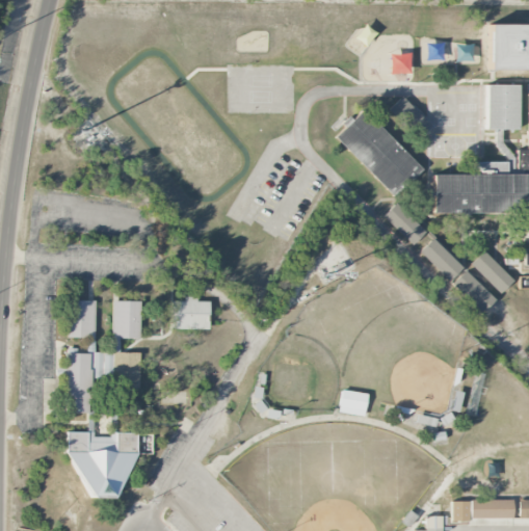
[(528,24),(490,24),(490,71),(528,71),(528,24)]
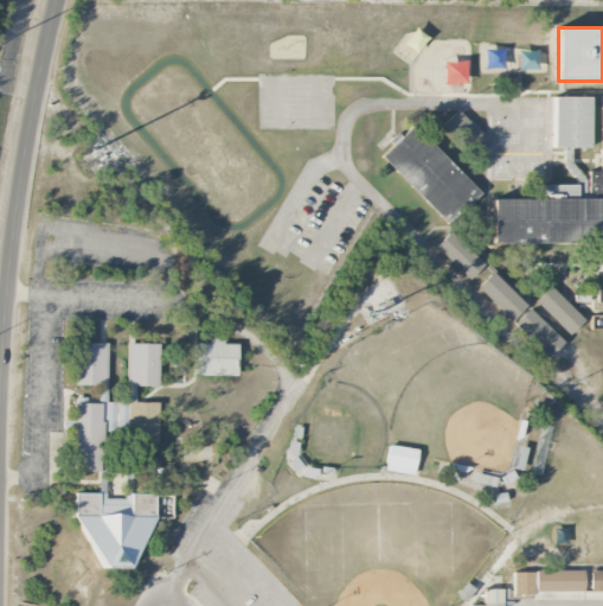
[(556,148),(591,148),(591,96),(556,96),(556,148)]
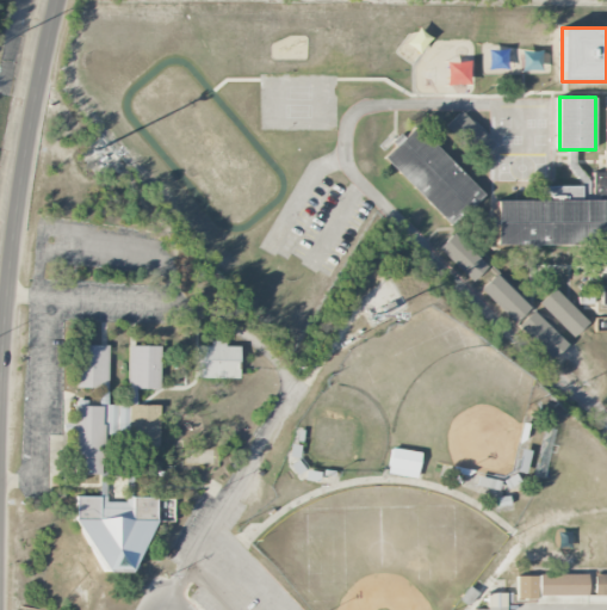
[(497,145),(462,112),(447,128),(483,160),(497,145)]
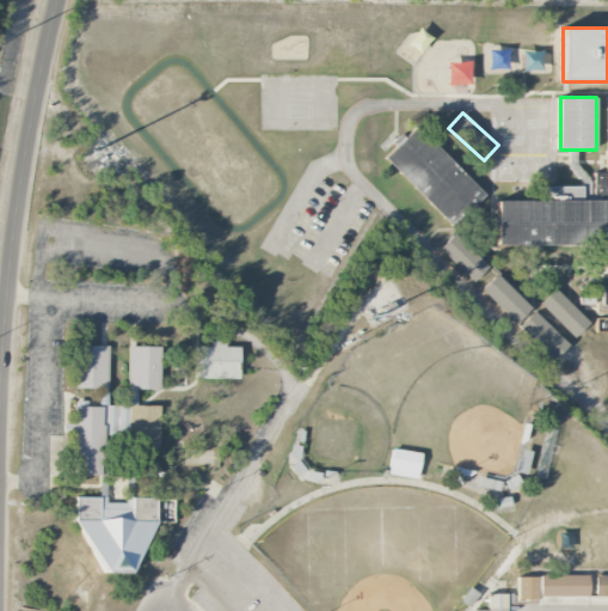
[(417,124),(385,157),(455,227),(489,195),(417,124)]
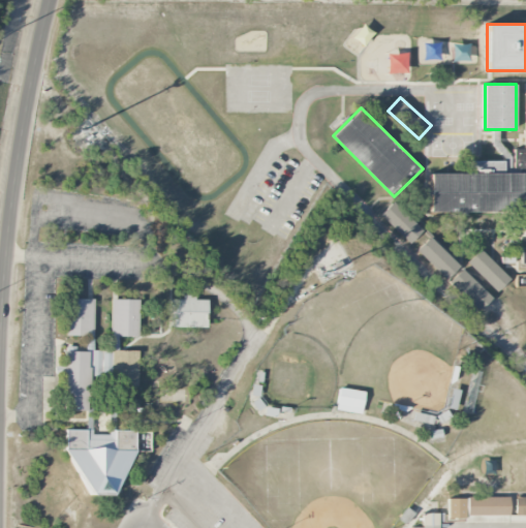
[(525,150),(516,150),(516,173),(505,173),(505,160),(471,159),(471,171),(432,169),(431,211),(525,211),(525,249),(520,249),(520,268),(525,268),(525,150)]
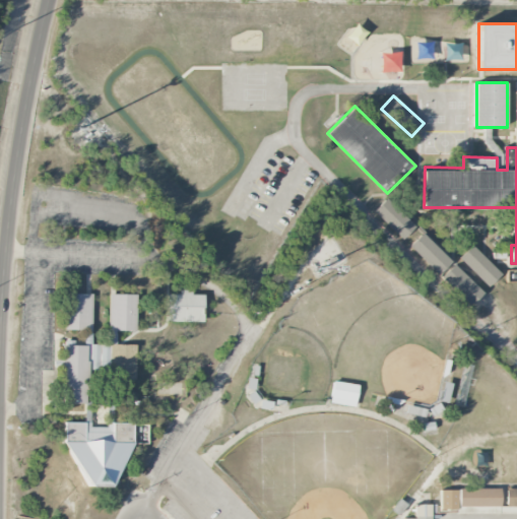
[(405,240),(418,226),(389,198),(377,211),(405,240)]
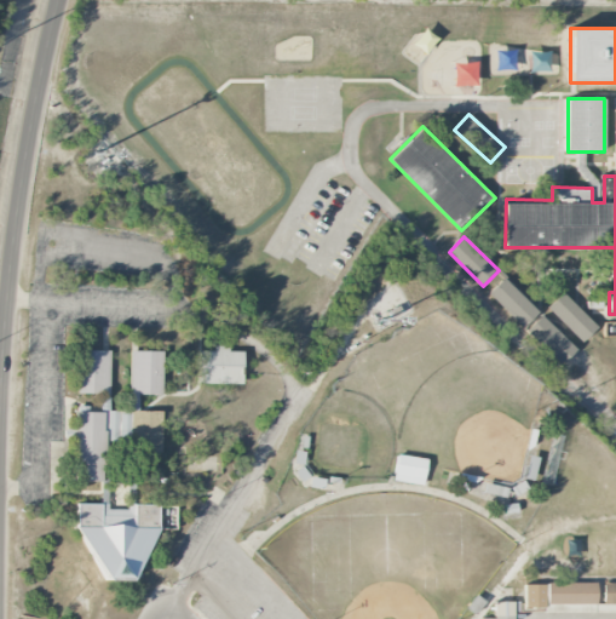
[(541,313),(507,279),(491,293),(525,327),(541,313)]
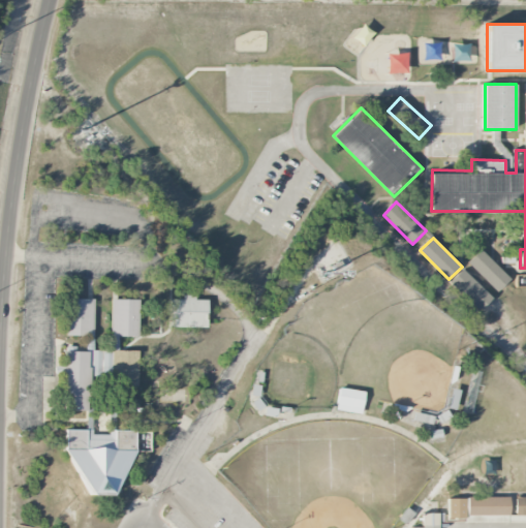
[(513,279),(484,250),(470,262),(499,292),(513,279)]
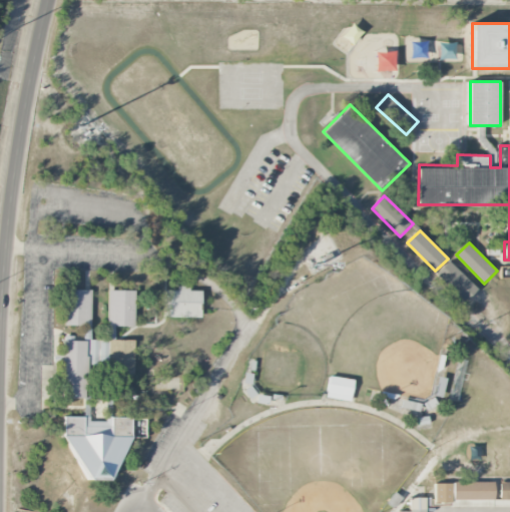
[(479,290),(451,262),(438,275),(466,302),(479,290)]
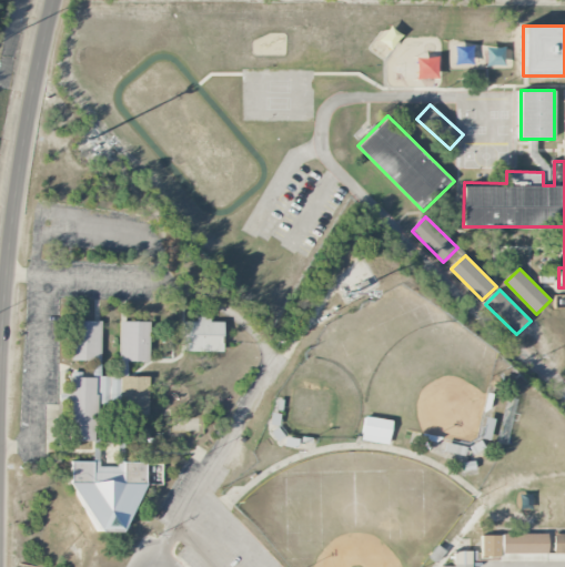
[(225,352),(225,319),(185,319),(185,352),(225,352)]
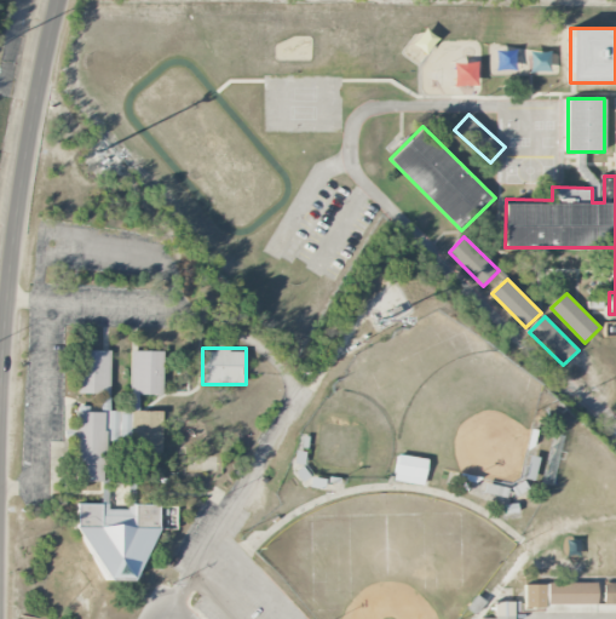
[(81,350),(81,395),(113,395),(113,350),(81,350)]
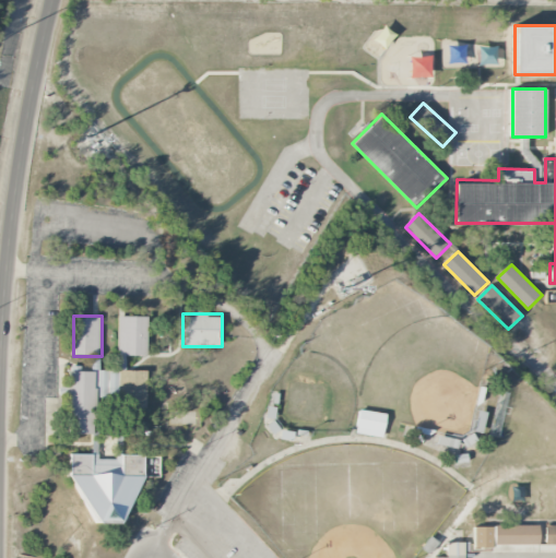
[(150,316),(120,316),(120,355),(150,355),(150,316)]
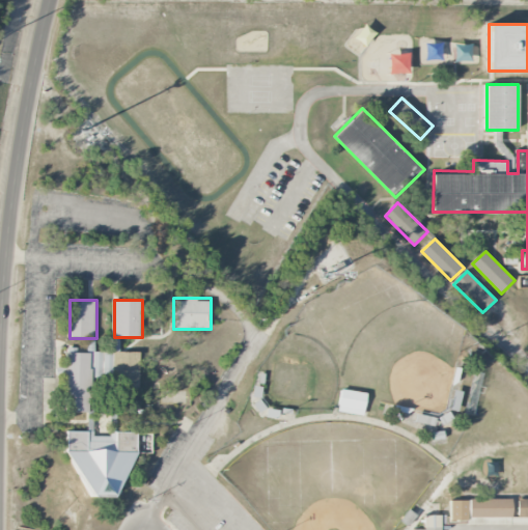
[(92,413),(92,353),(68,353),(68,413),(92,413)]
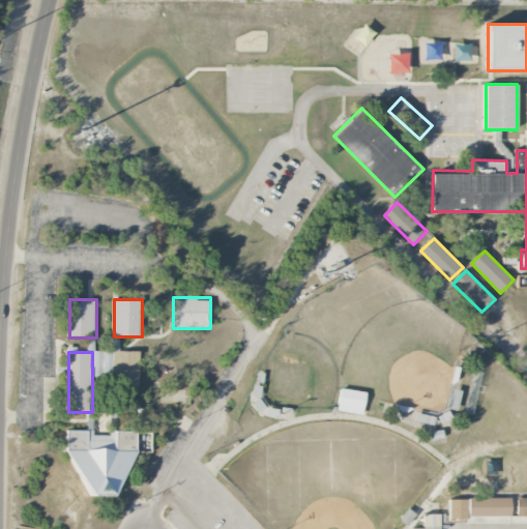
[(141,352),(116,352),(116,381),(127,381),(127,389),(141,389),(141,352)]
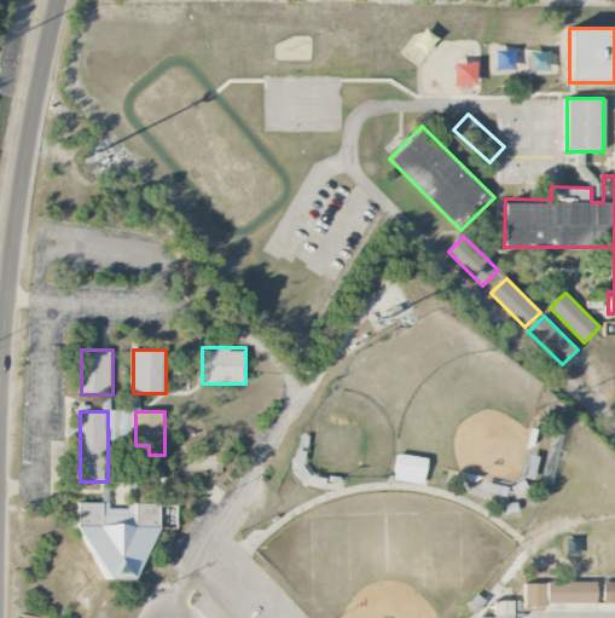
[(424,486),(429,461),(400,455),(395,480),(424,486)]
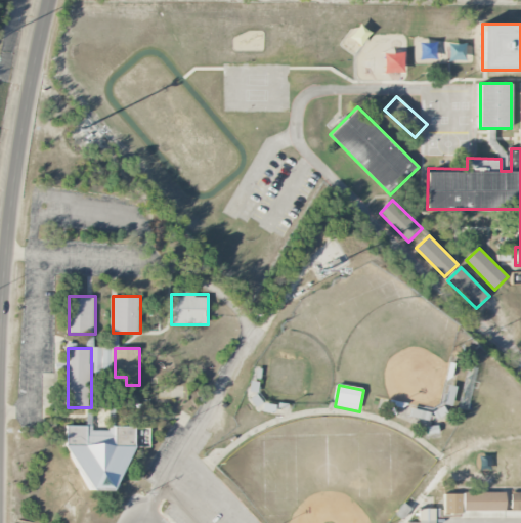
[(152,447),(152,428),(70,427),(69,446),(90,489),(112,490),(137,447),(152,447)]
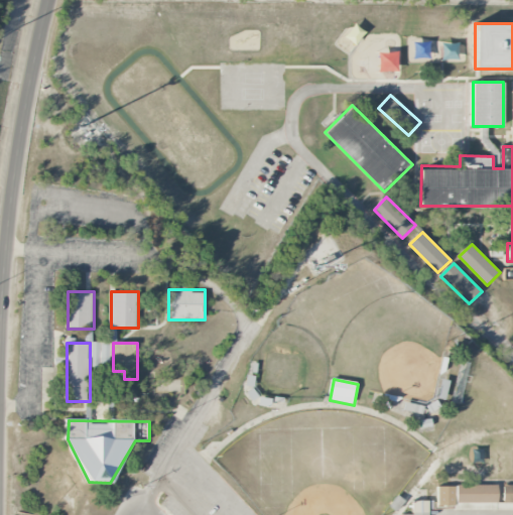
[(498,485),(438,485),(438,507),(457,507),(457,503),(498,503),(498,485)]
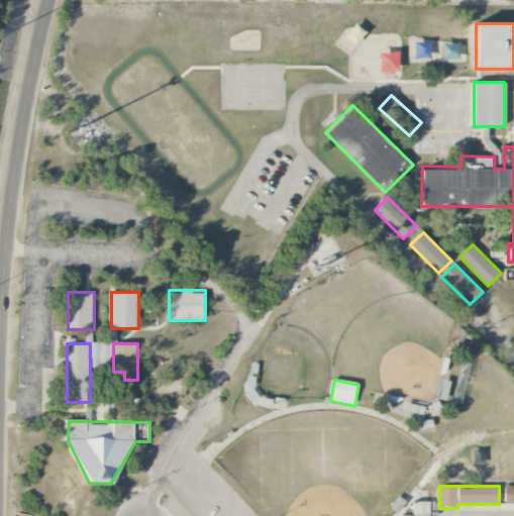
[(513,486),(505,486),(505,509),(513,509),(513,486)]
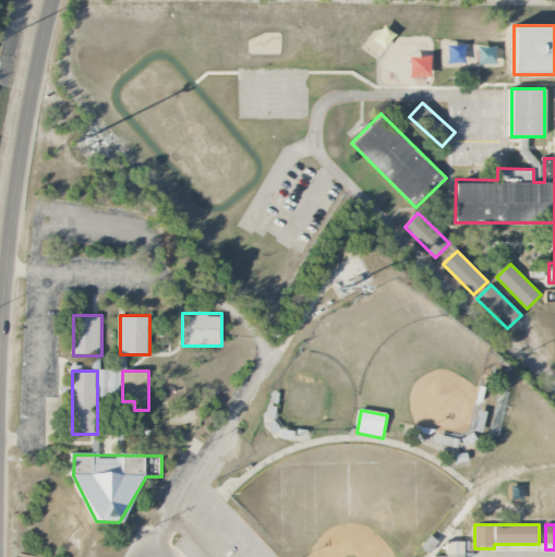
[(465,556),(465,542),(448,542),(448,556),(437,556),(465,556)]
